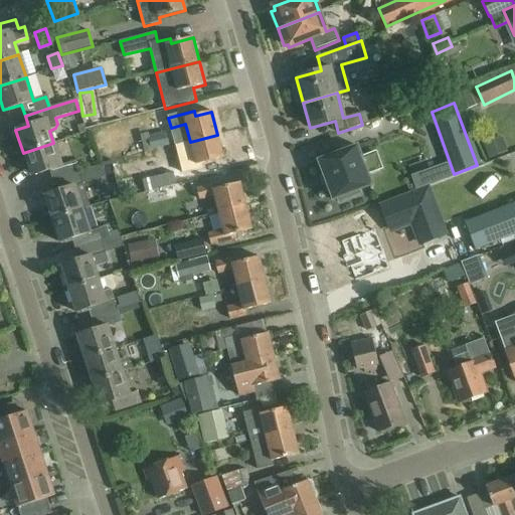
[(165,134),(150,138),(153,149),(168,145),(165,134)]
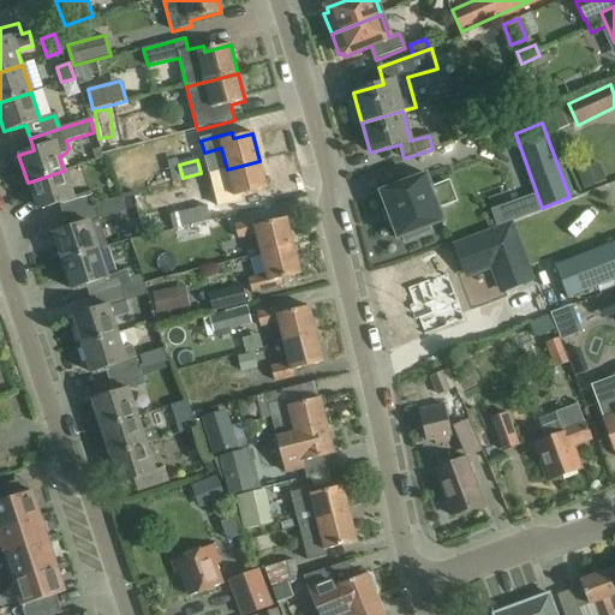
[(260,161),(227,169),(232,190),(214,195),(218,208),(236,203),(234,198),(267,190),(260,161)]
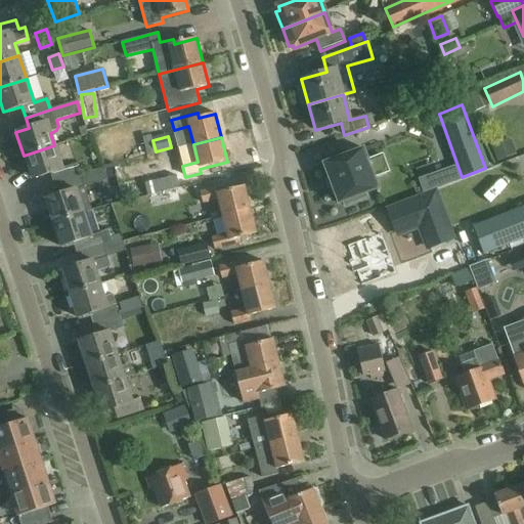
[(508,158),(501,142),(492,146),(497,162),(508,158)]
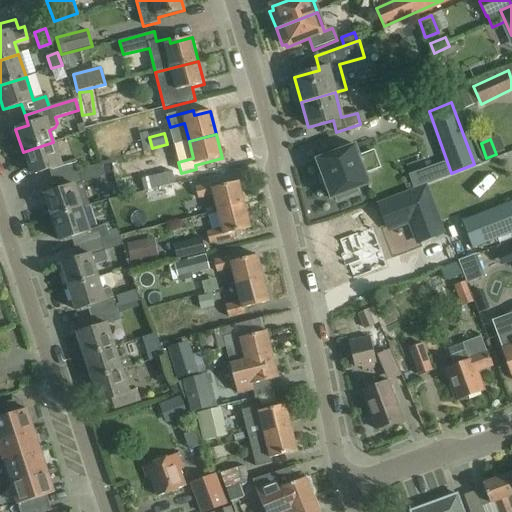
[(61,165),(53,142),(23,152),(31,176),(48,170),(52,180),(77,172),(73,161),(61,165)]
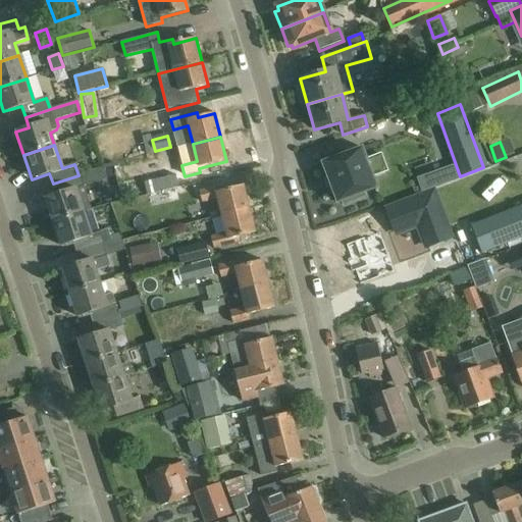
[(368,198),(366,193),(377,189),(373,177),(387,171),(381,154),(367,160),(362,149),(322,163),(337,204),(344,201),(346,206),(368,198)]
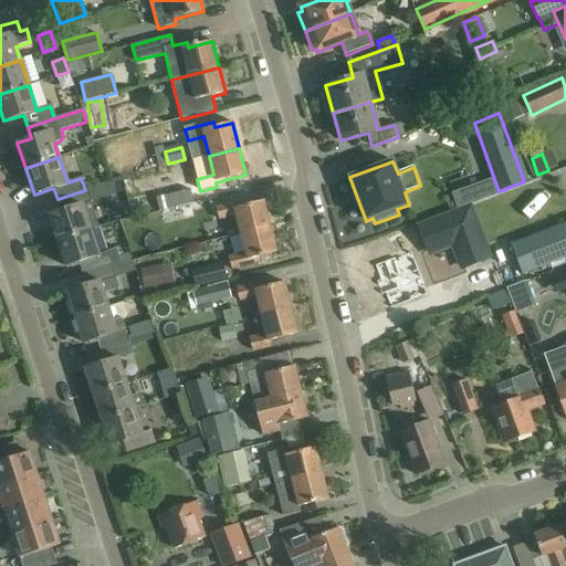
[(85,190),(58,199),(61,211),(49,216),(56,242),(90,231),(97,229),(92,211),(84,213),(81,205),(98,199),(94,187),(85,190)]
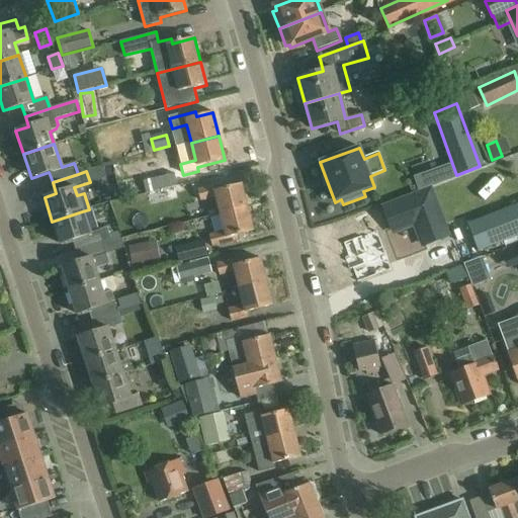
[(175,173),(144,181),(147,194),(178,186),(175,173)]
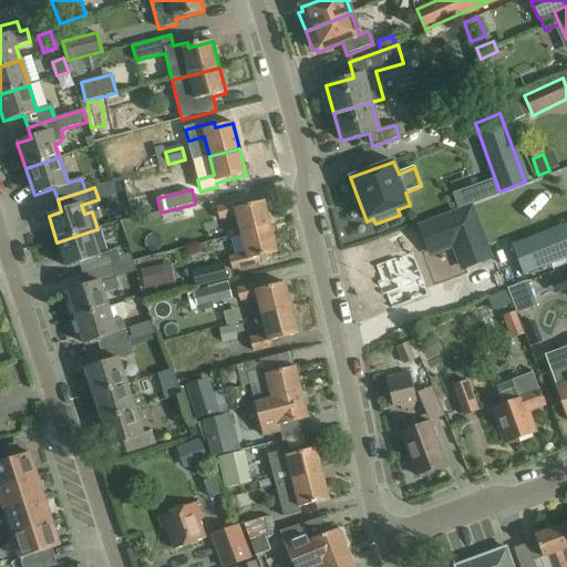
[(240,236),(270,228),(264,203),(235,209),(234,204),(216,208),(219,222),(236,217),(240,236)]
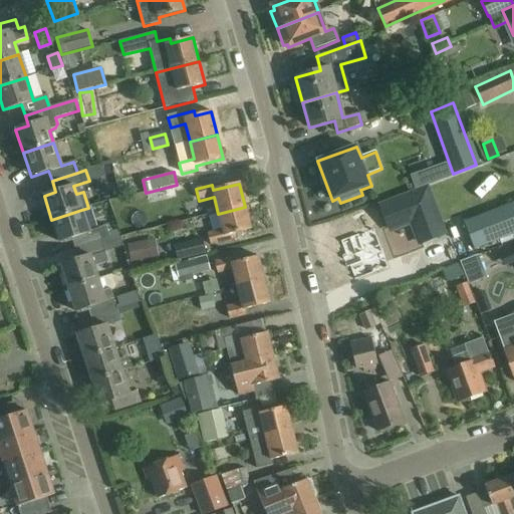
[(390,229),(412,221),(421,243),(443,235),(426,190),(380,207),(390,229)]
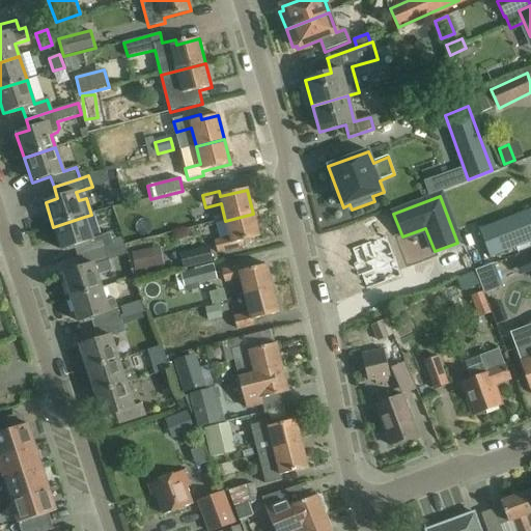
[(135,219),(152,215),(148,200),(131,204),(135,219)]
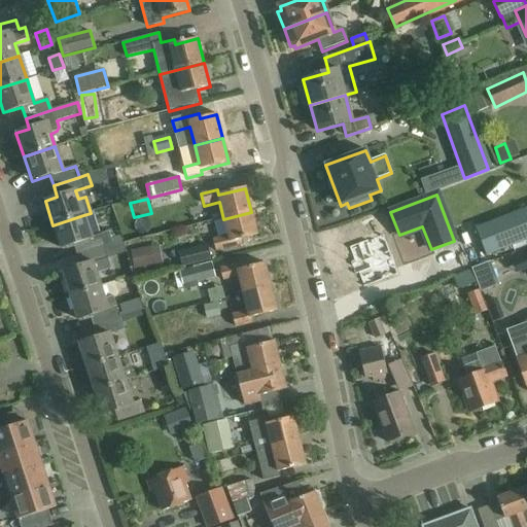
[(526,207),(476,229),(486,255),(526,239),(526,207)]
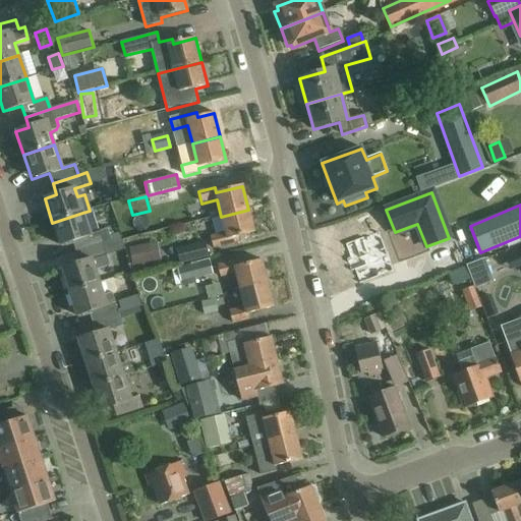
[(248,210),(221,217),(226,234),(211,238),(213,248),(238,241),(237,237),(254,233),(248,210)]
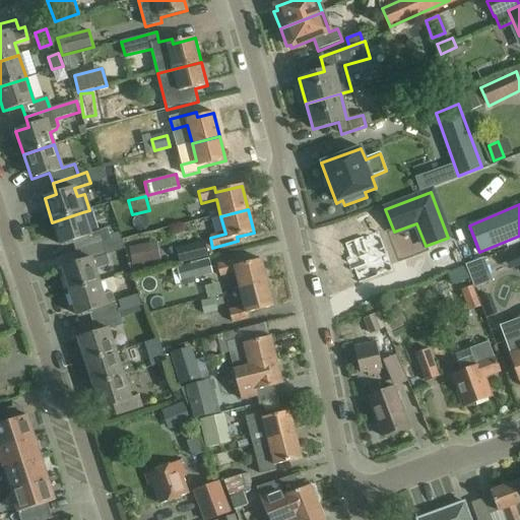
[(72,241),(75,252),(101,244),(111,241),(108,229),(89,234),(82,212),(52,222),(60,245),(72,241)]
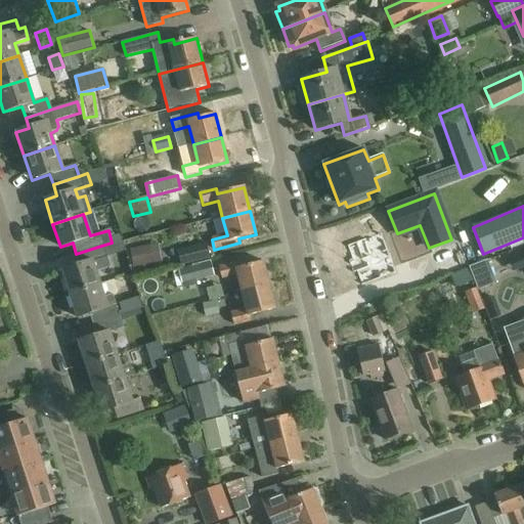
[(381,234),(346,248),(351,261),(347,263),(352,276),(356,275),(360,289),(396,275),(381,234)]
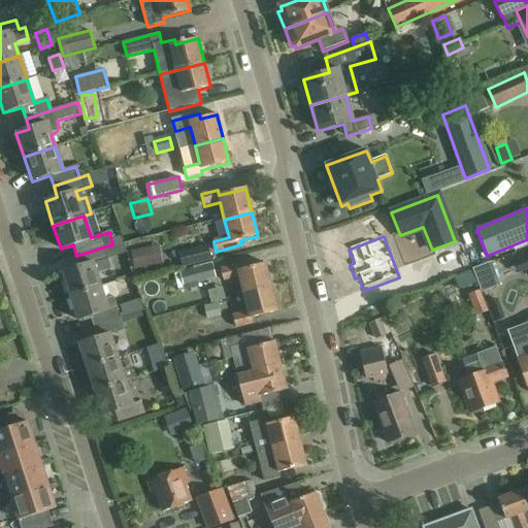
[(102,248),(106,259),(127,253),(124,240),(102,248)]
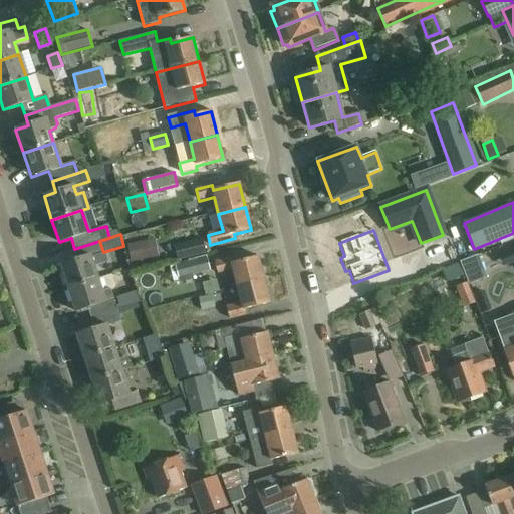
[(203,238),(175,245),(179,260),(207,253),(203,238)]
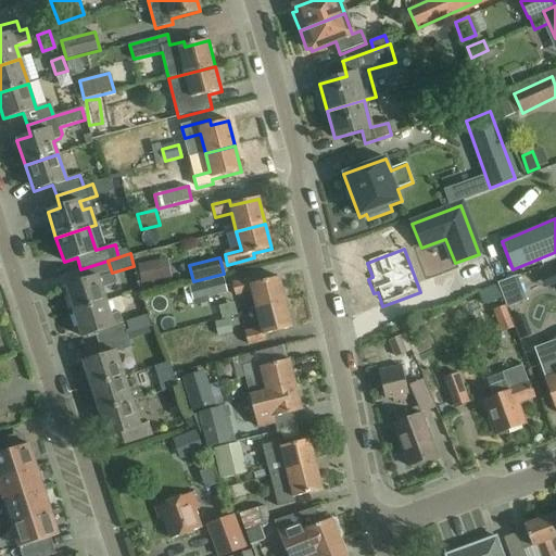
[(139,264),(143,283),(165,279),(161,260),(139,264)]
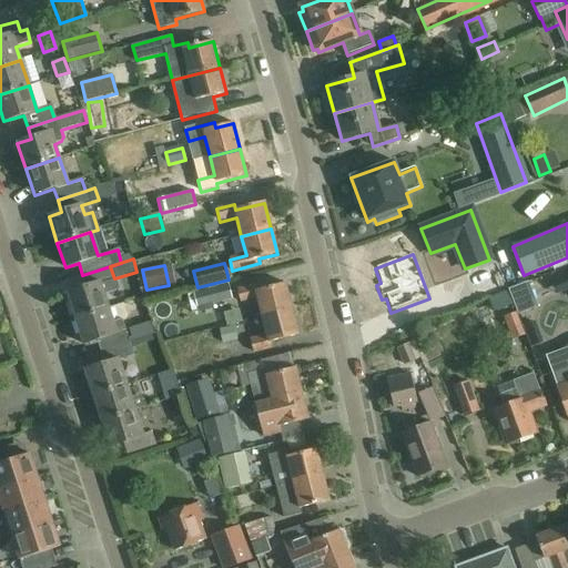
[(87,287),(67,293),(75,318),(108,307),(103,294),(118,288),(114,279),(110,266),(82,275),(87,287)]
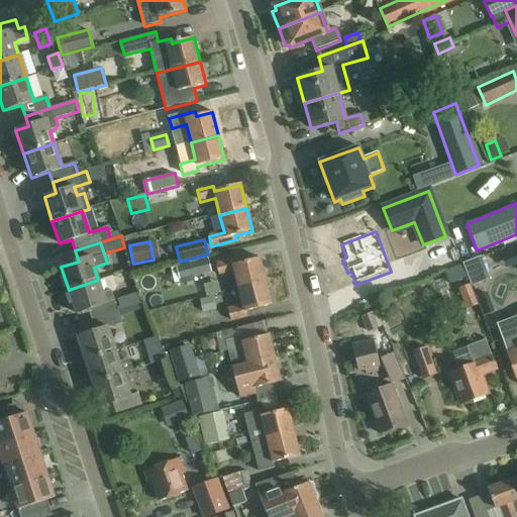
[(474,284),(492,277),(483,254),(464,261),(474,284)]
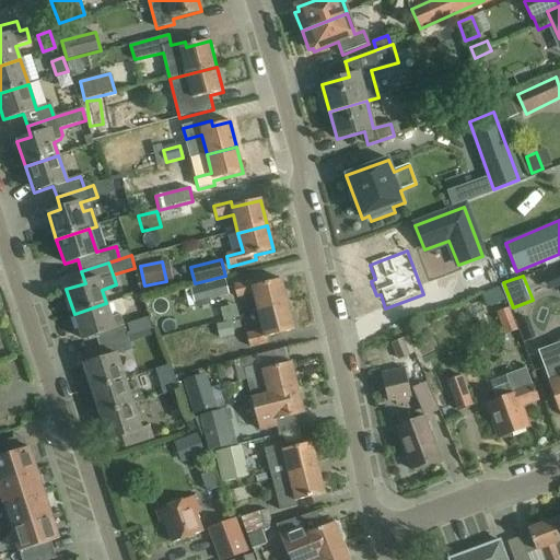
[(230,294),(225,278),(191,288),(196,307),(211,304),(210,300),(230,294)]
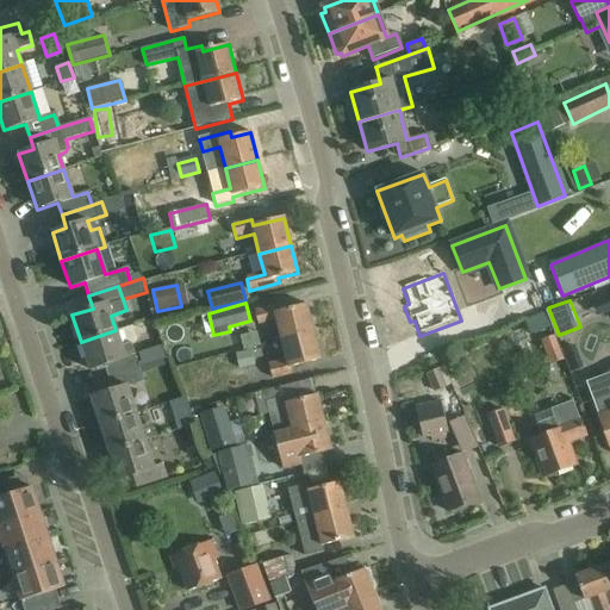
[(281,341),(312,332),(306,305),(274,313),(273,307),(255,312),(259,325),(277,322),(281,341)]
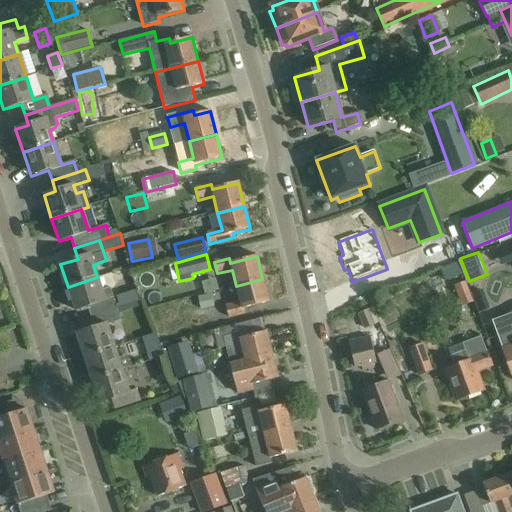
[(463,274),(458,262),(440,269),(445,281),(463,274)]
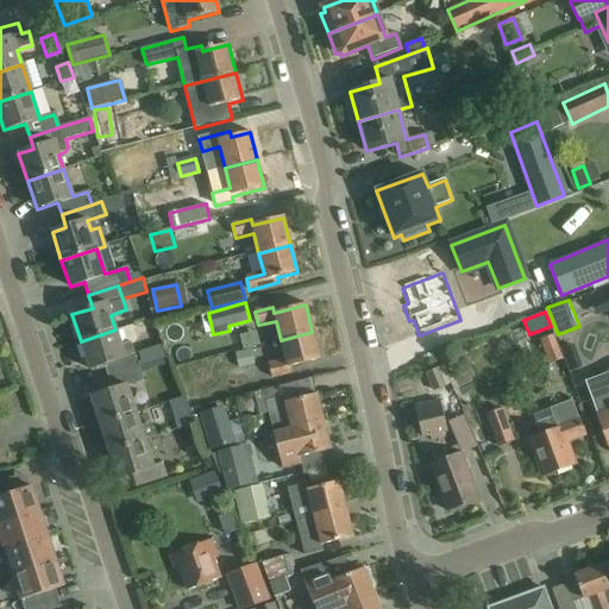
[(199,322),(168,330),(174,356),(205,347),(199,322)]
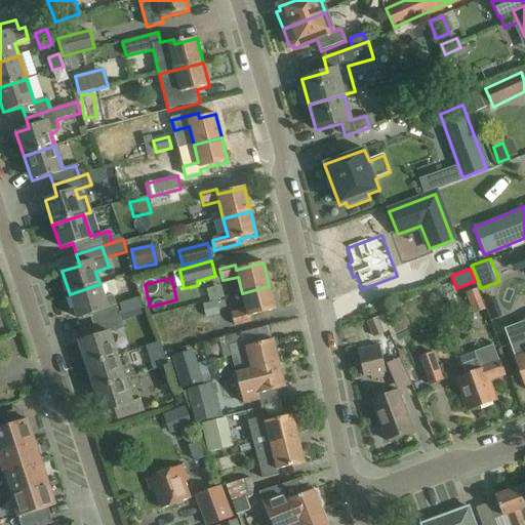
[(99,284),(70,294),(77,318),(90,314),(94,326),(118,318),(111,294),(104,297),(99,284)]
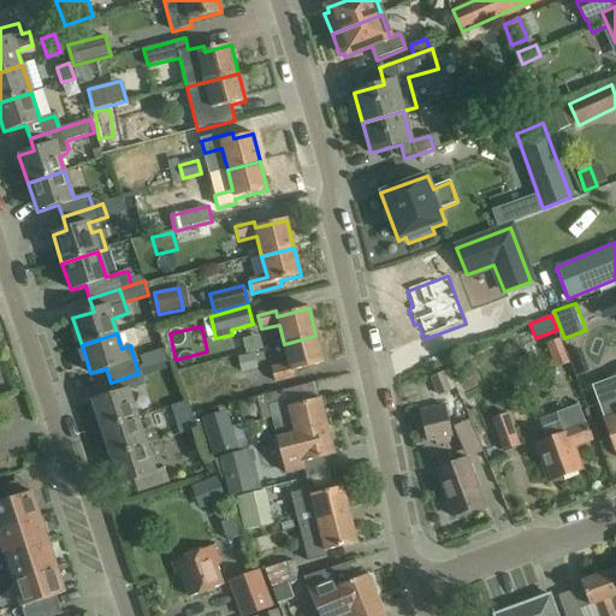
[(315,336),(284,344),(289,365),(271,368),(274,383),(294,378),(292,372),(323,365),(315,336)]
